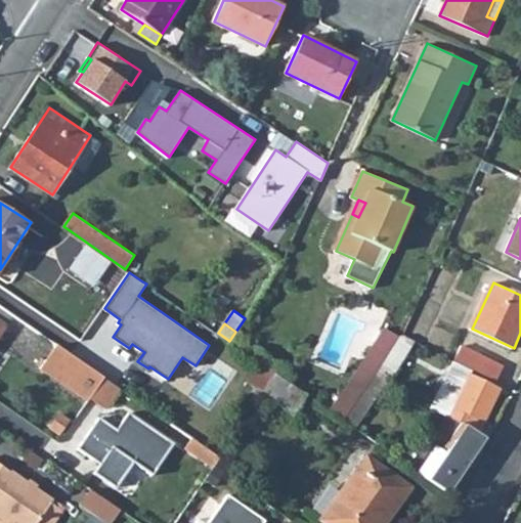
[(376,375),(399,336),(385,328),(361,365),(329,409),(344,420),(376,375)]
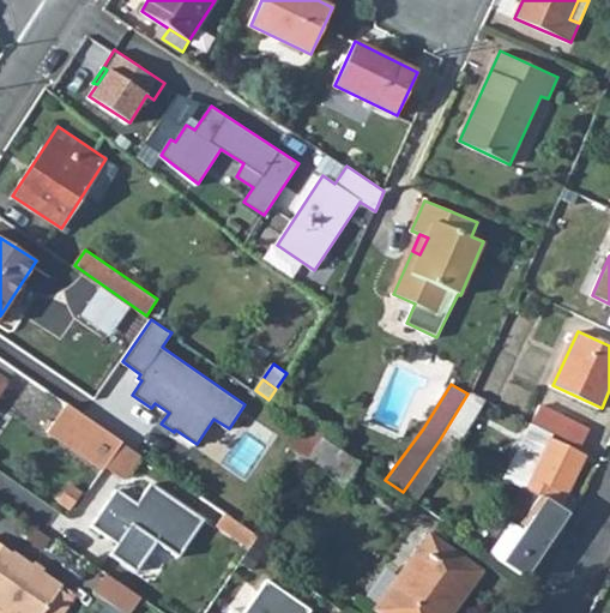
[(487,398),(473,392),(467,394),(440,439),(454,448),(456,449),(487,398)]
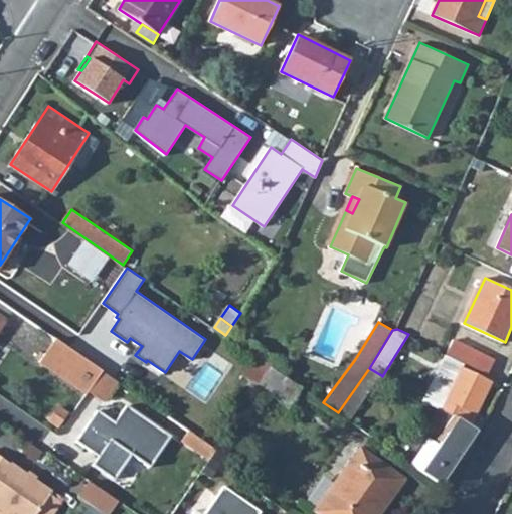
[(90,391),(104,370),(57,338),(41,361),(88,393),(90,391)]
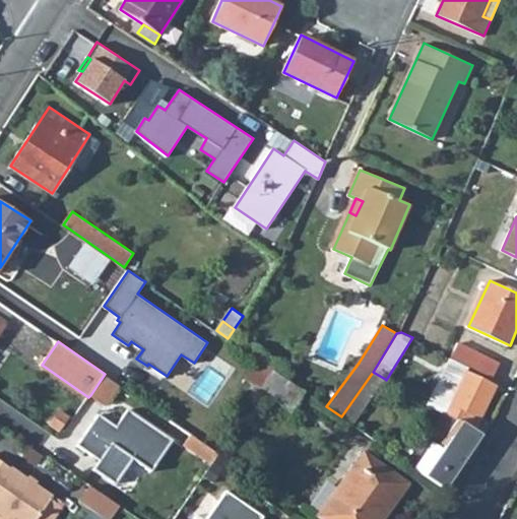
[(495,377),(501,363),(459,341),(452,355),(495,377)]
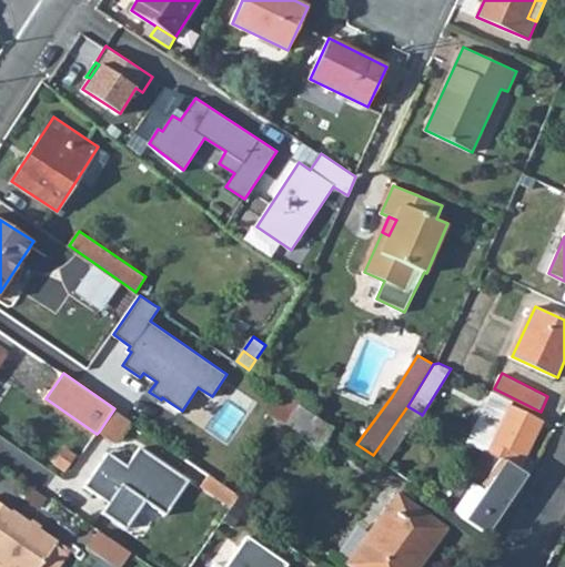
[(288,425),(300,405),(283,393),(270,413),(288,425)]
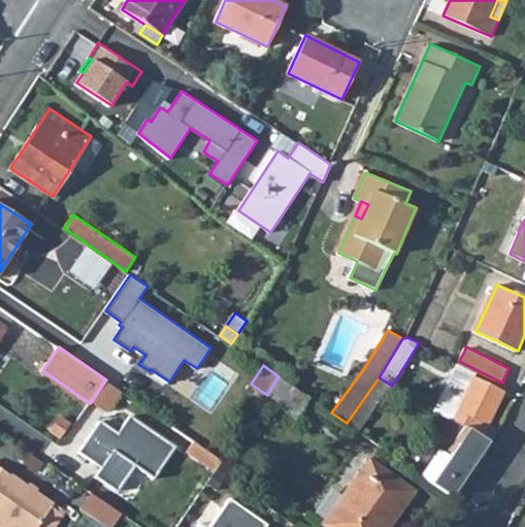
[(483,437),(505,390),(466,371),(456,366),(435,409),(445,415),(451,418),(465,426),(483,437)]
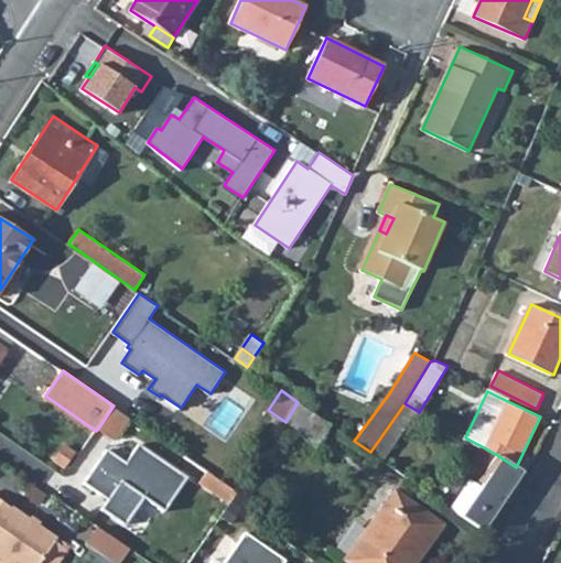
[(319,444),(331,425),(298,402),(286,422),(319,444)]
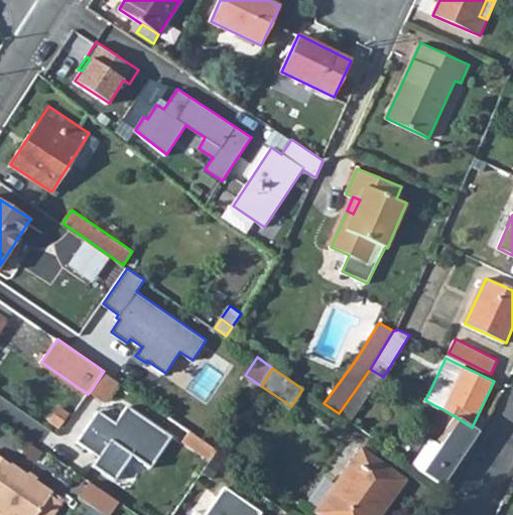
[(351,421),(382,376),(370,369),(339,413),(351,421)]
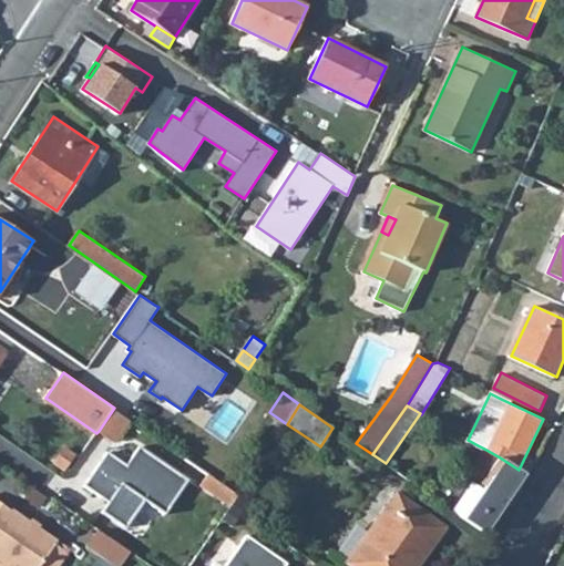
[(115,442),(131,419),(114,408),(99,431),(115,442)]
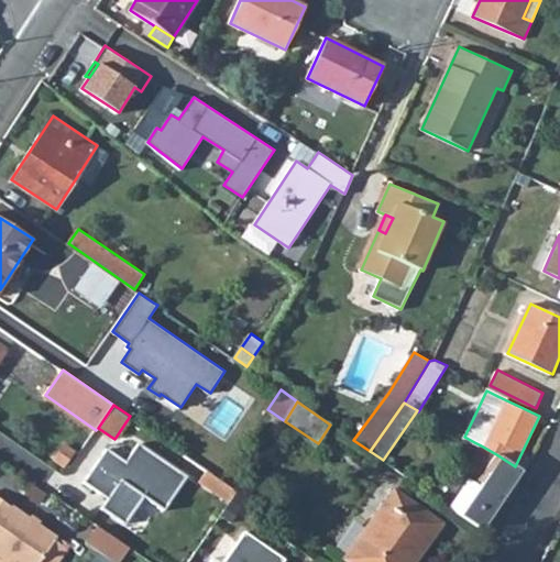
[(208,451),(212,444),(199,434),(194,441),(208,451)]
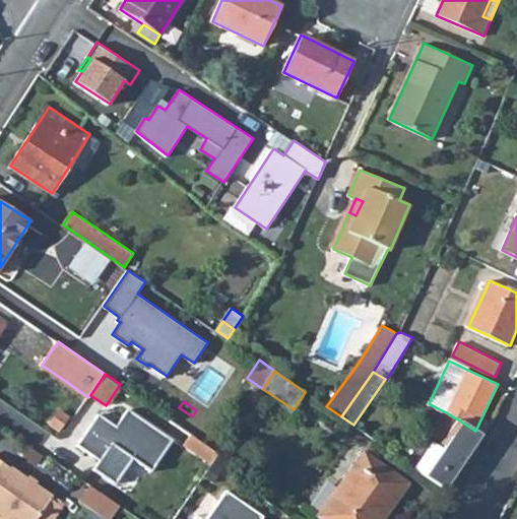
[(117,426),(100,413),(78,445),(94,456),(95,453),(103,458),(101,460),(94,468),(117,483),(134,458),(152,471),(174,440),(129,408),(117,426)]
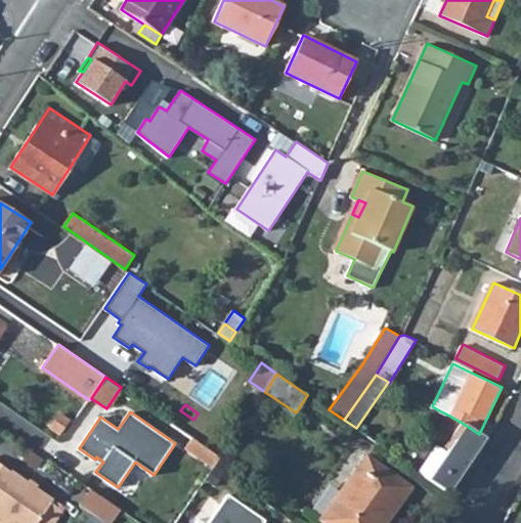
[(51,427),(61,434),(71,420),(61,413),(51,427)]
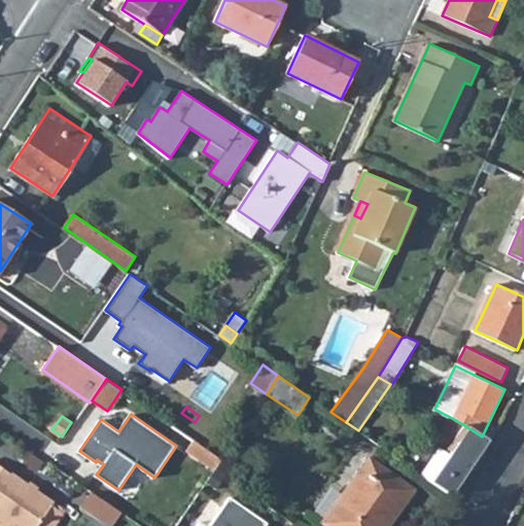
[(482,436),(464,425),(450,417),(440,436),(451,444),(448,449),(452,452),(450,455),(440,448),(422,475),(452,495),(488,441),(482,436)]
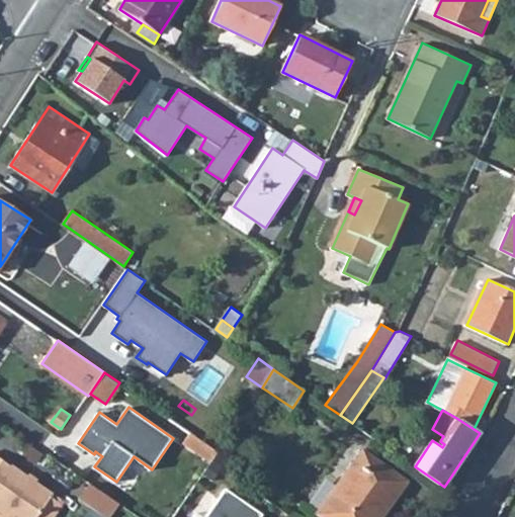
[(197,436),(206,442),(213,433),(212,432),(216,428),(211,425),(213,422),(209,419),(197,436)]
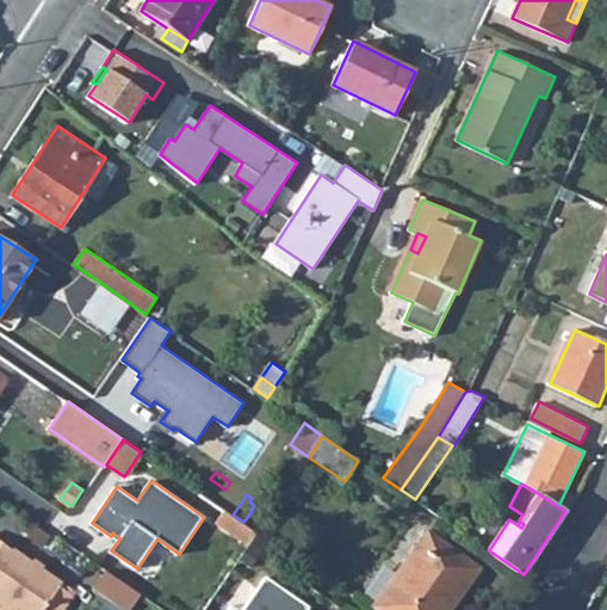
[(233,515),(227,510),(218,522),(251,543),(259,533),(243,522),(233,515)]
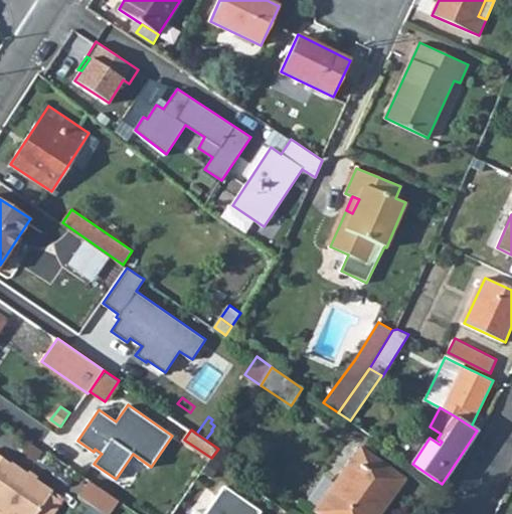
[(218,449),(224,439),(212,431),(205,440),(218,449)]
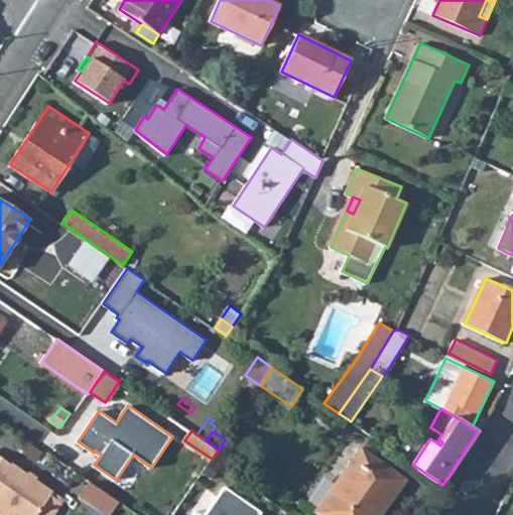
[(321,514),(381,514),(407,480),(362,448),(316,511),(321,514)]
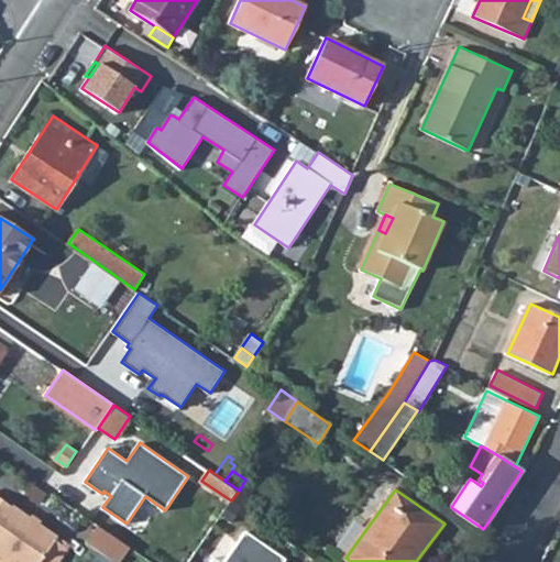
[(55,541),(58,537),(0,496),(0,561),(58,561),(67,549),(55,541)]
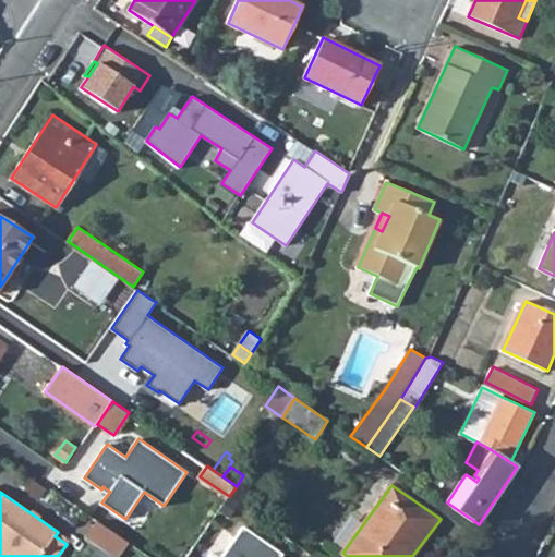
[(119,556),(130,542),(98,520),(86,537),(98,545),(116,556),(119,556)]
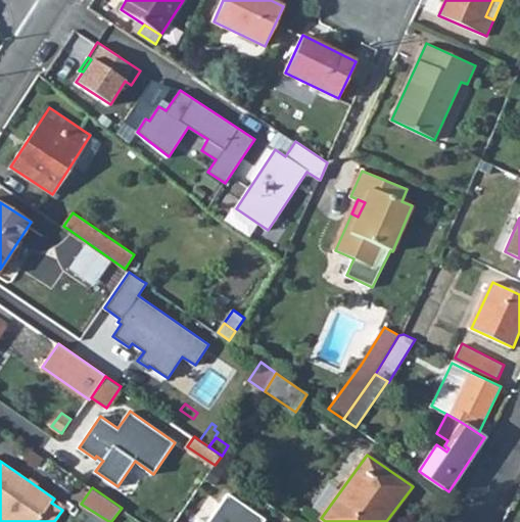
[(266,521),(267,521),(230,494),(209,521),(266,521)]
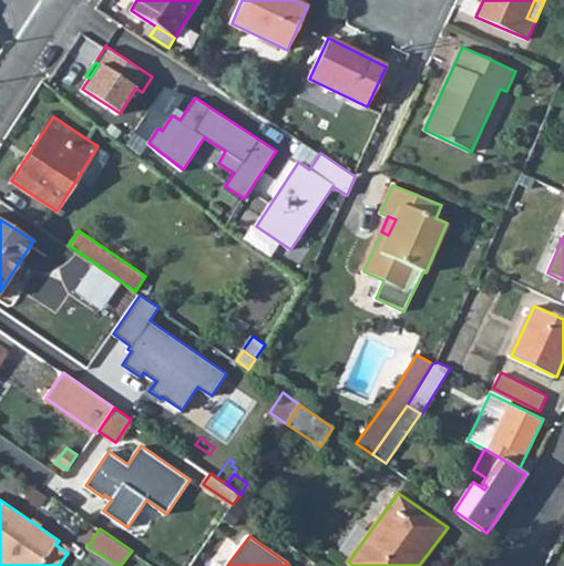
[(118,565),(100,554),(93,565),(118,565)]
